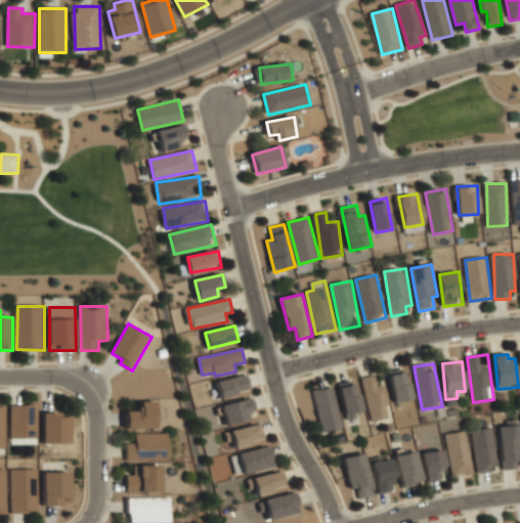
[(412,399),(405,368),(389,372),(396,403),(412,399)]
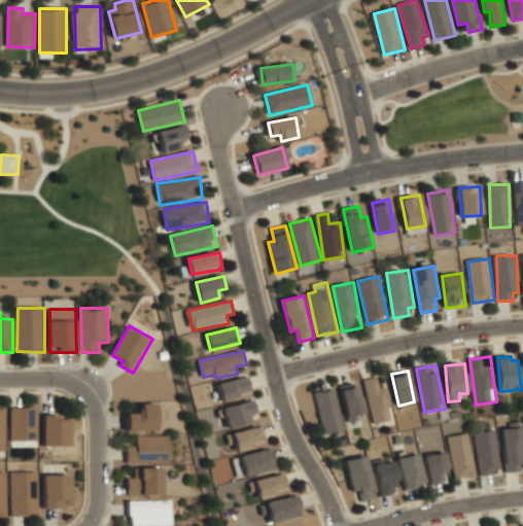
[(219,383),(222,399),(252,394),(250,378),(219,383)]
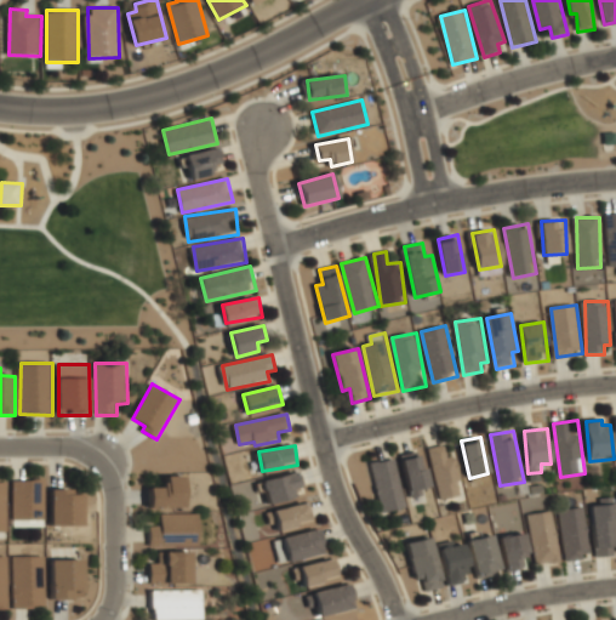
[(456,456),(448,459),(444,445),(427,449),(441,501),(461,495),(457,482),(462,481),(456,456)]
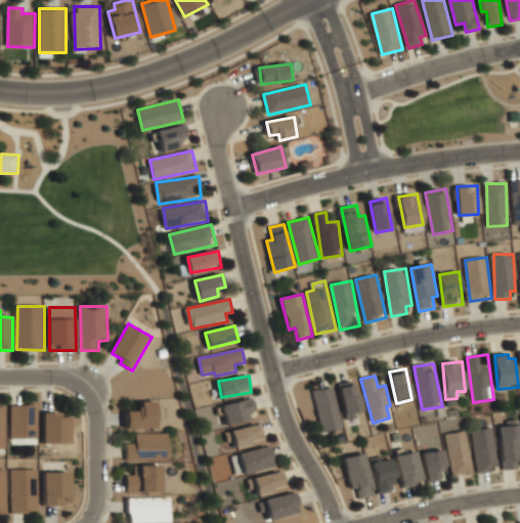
[(339,384),(347,419),(362,415),(354,381),(339,384)]
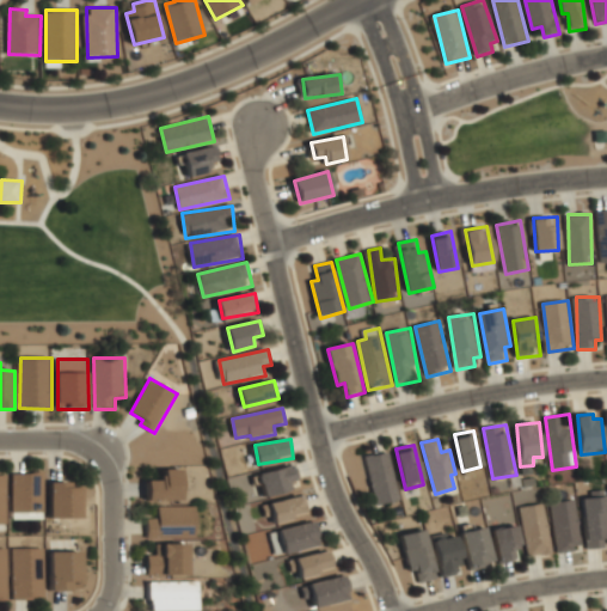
[(375,506),(399,501),(390,452),(366,457),(375,506)]
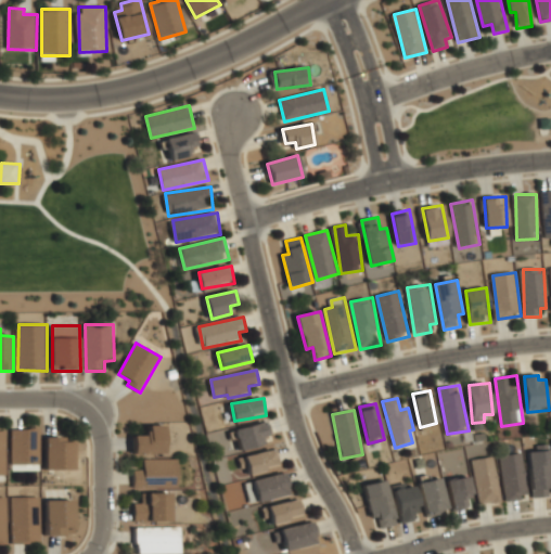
[(240,448),(273,442),(270,423),(236,428),(240,448)]
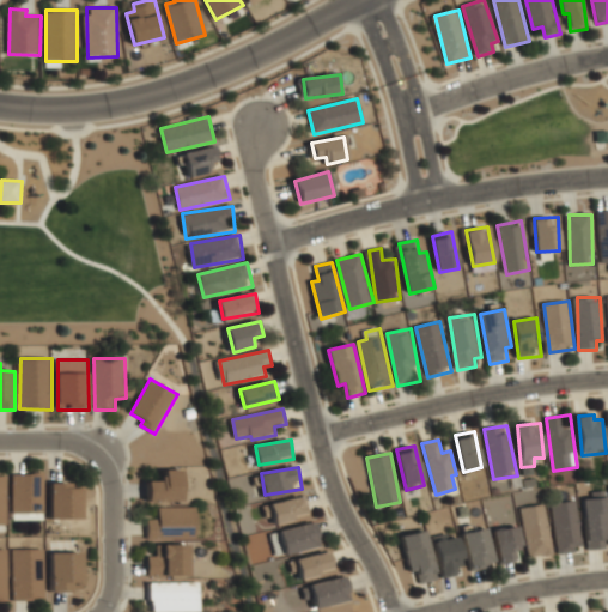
[(182,501),(182,471),(163,471),(163,482),(149,482),(149,501),(182,501)]
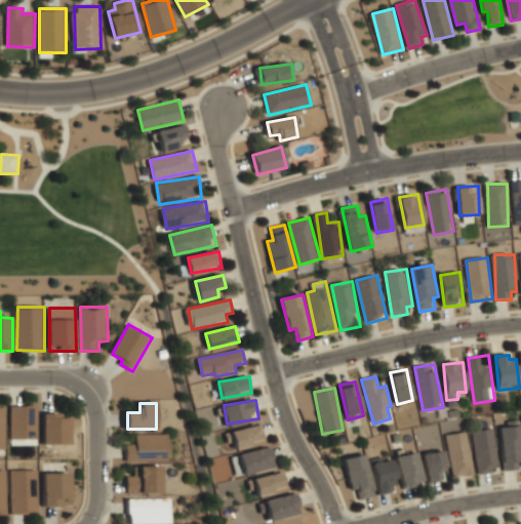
[(0,449),(8,450),(7,405),(0,405),(0,449)]
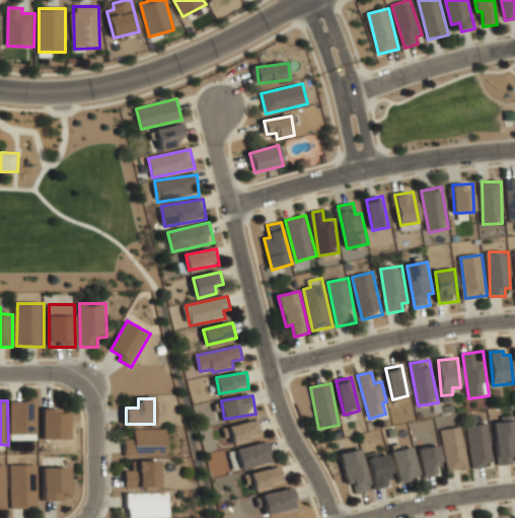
[(11,401),(12,440),(38,440),(38,401),(11,401)]
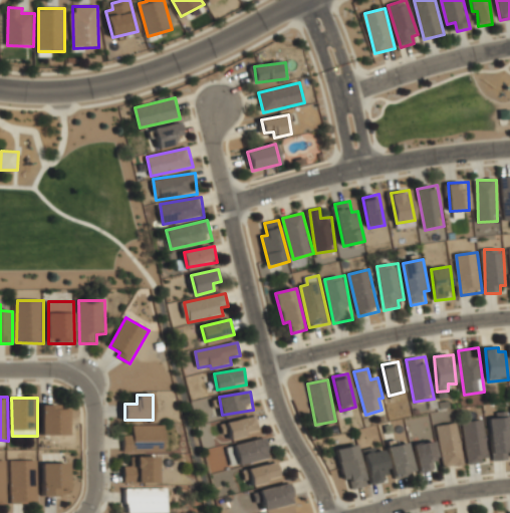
[(43,436),(69,435),(68,410),(60,410),(60,405),(42,406),(43,436)]
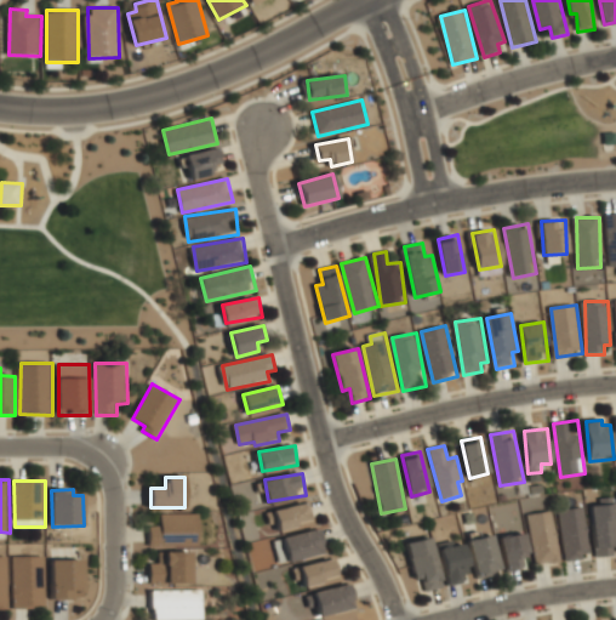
[(615,500),(603,501),(603,505),(592,506),(598,557),(615,556),(615,550),(614,542),(615,542),(615,500)]
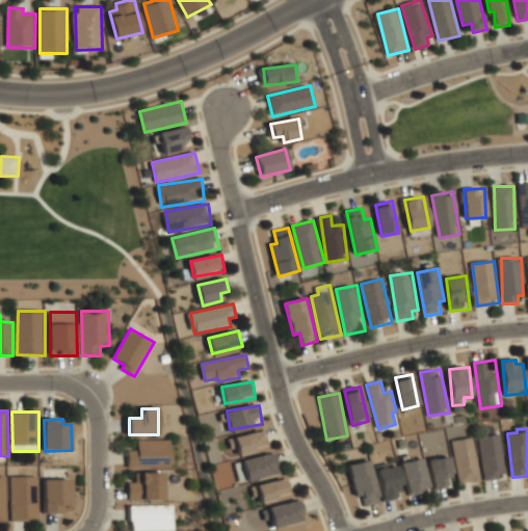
[(270,447),(266,430),(235,437),(238,453),(270,447)]
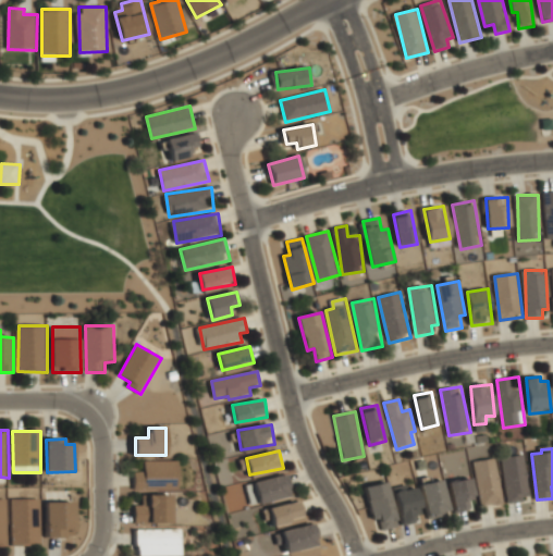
[(508,504),(530,502),(526,455),(504,457),(508,504)]
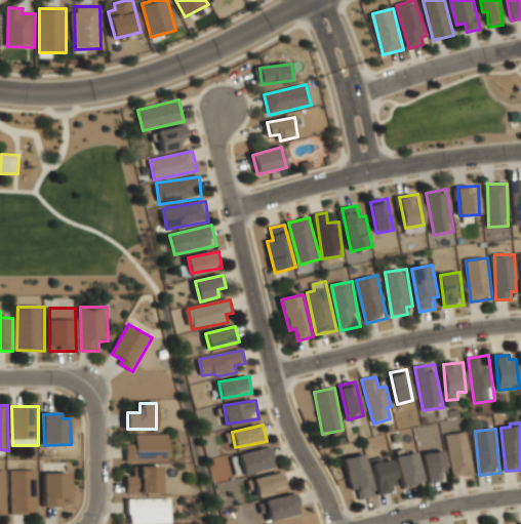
[(449,434),(453,477),(474,476),(470,433),(449,434)]
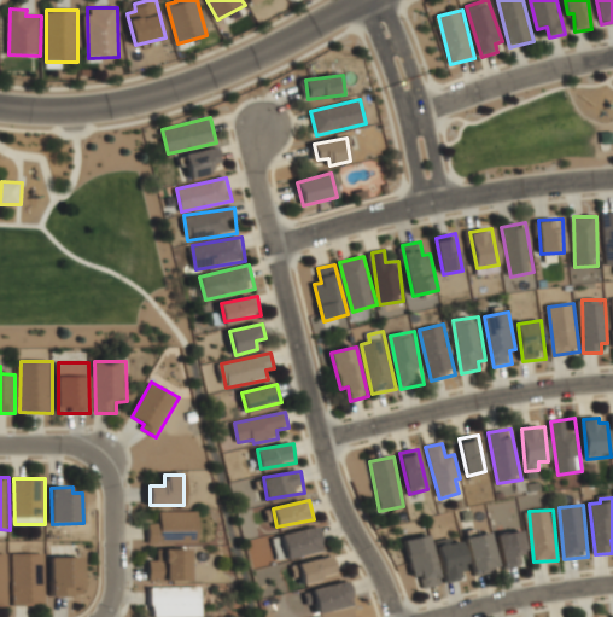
[(199,543),(198,511),(161,512),(161,524),(150,524),(151,545),(199,543)]
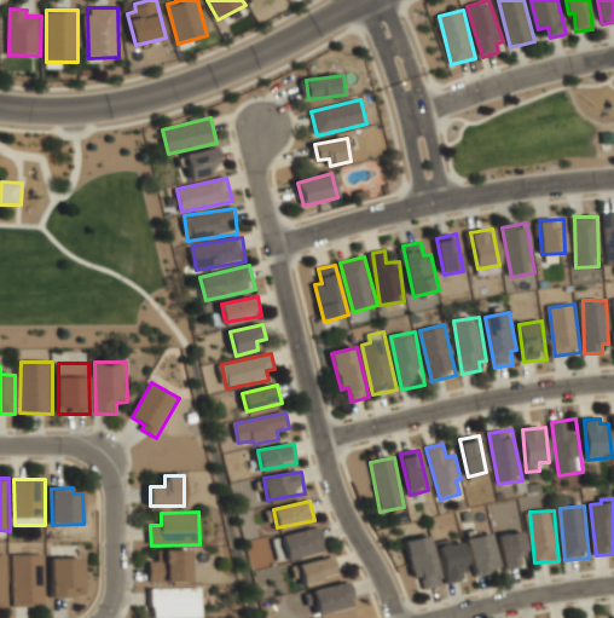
[(324,553),(320,530),(277,536),(281,560),(324,553)]
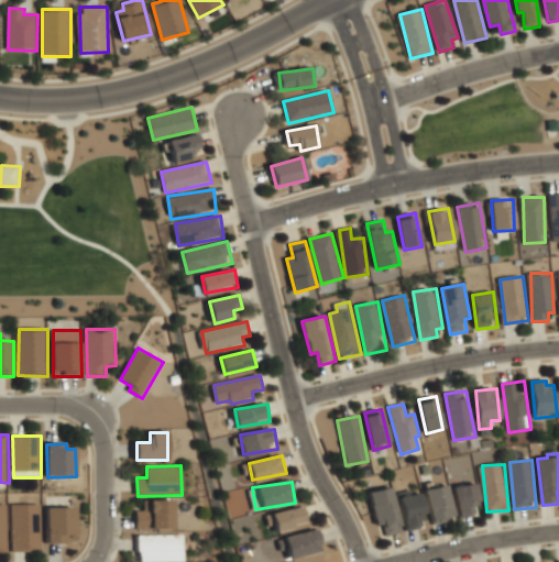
[(482,515),(475,484),(455,487),(461,519),(482,515)]
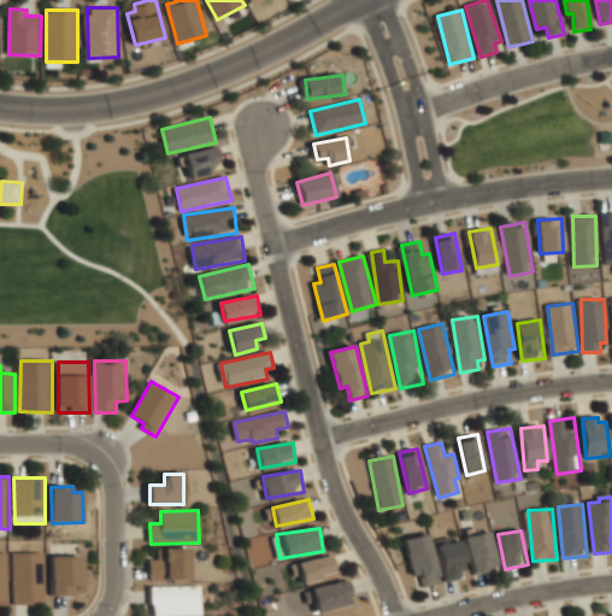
[(500,569),(490,532),(466,538),(476,575),(500,569)]
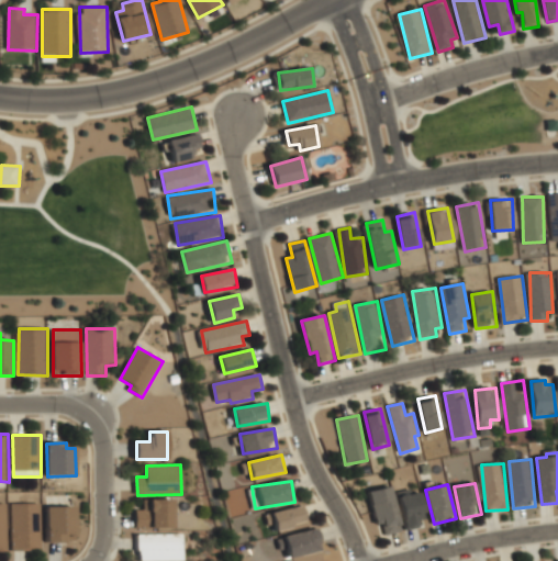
[(402,531),(392,486),(369,492),(377,525),(384,524),(387,536),(402,531)]
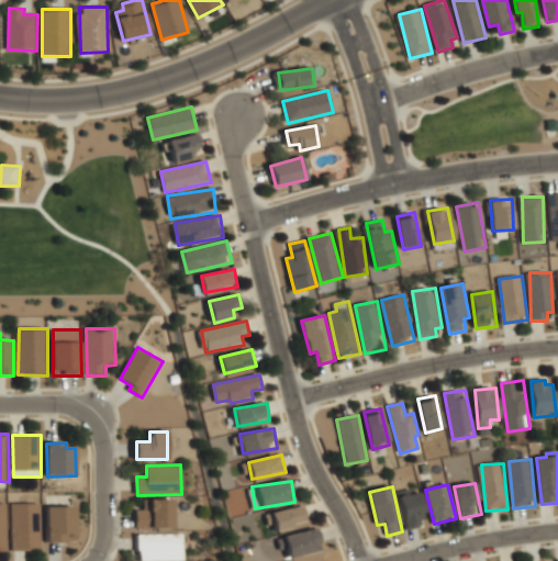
[(408,531),(428,526),(419,489),(398,494),(408,531)]
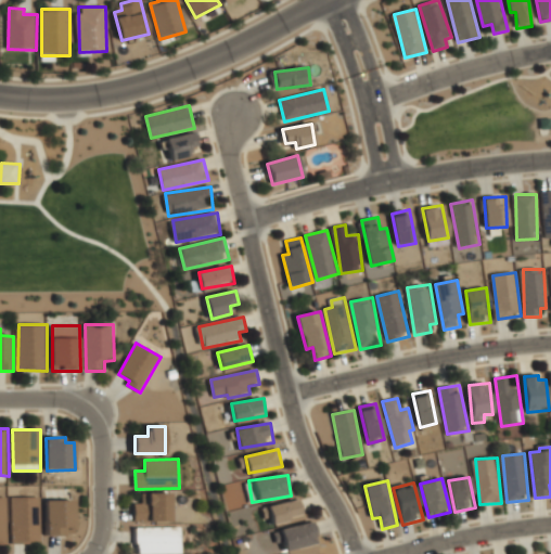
[(171,493),(149,493),(149,503),(136,504),(136,523),(171,522),(171,493)]
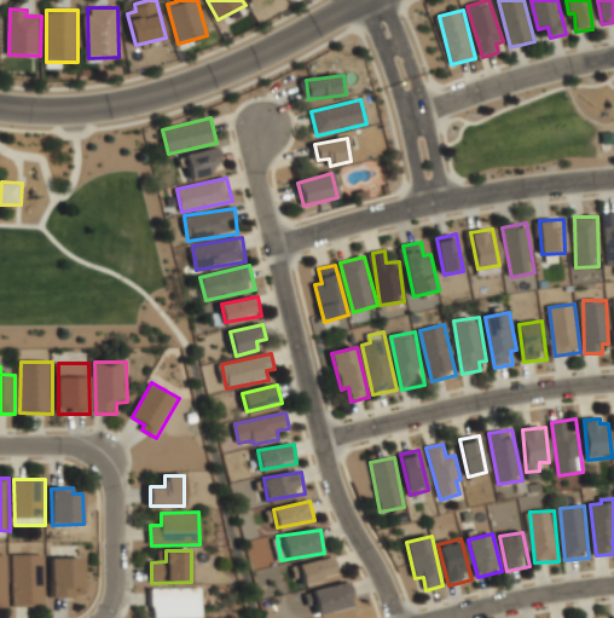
[(9,555),(0,554),(0,607),(10,607),(9,555)]
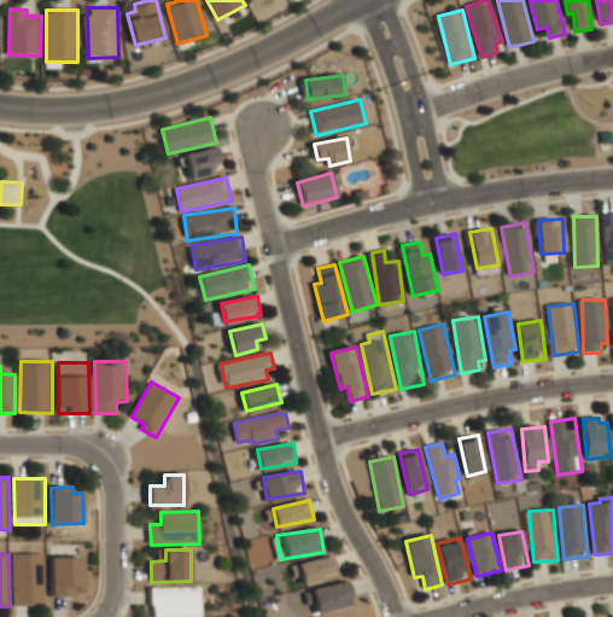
[(44,553),(15,554),(15,606),(45,605),(44,553)]
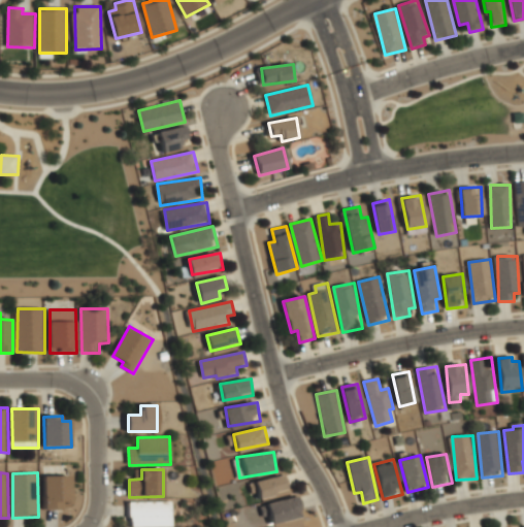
[(256,483),(260,498),(290,491),(286,474),(256,483)]
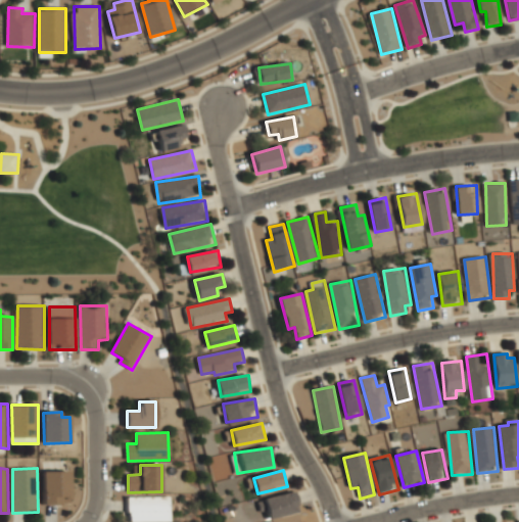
[(71,471),(43,472),(44,505),(72,505),(71,471)]
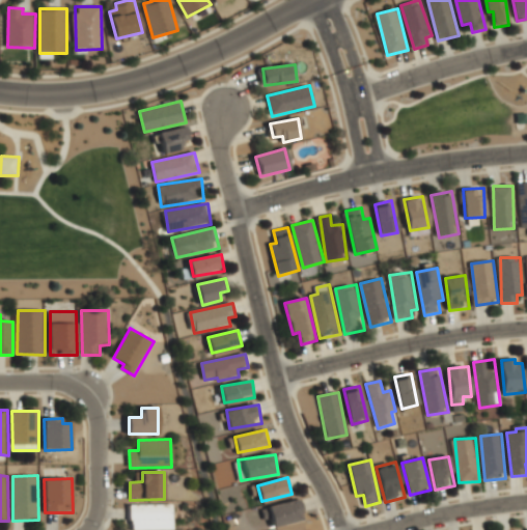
[(274,528),(306,520),(300,499),(269,507),(274,528)]
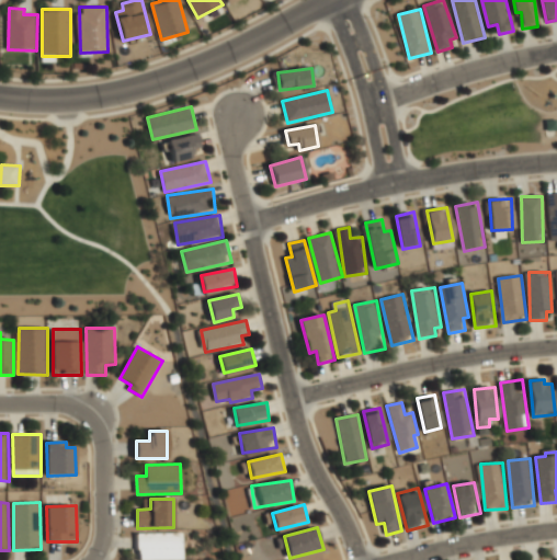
[(138,534),(138,559),(183,559),(182,533),(138,534)]
